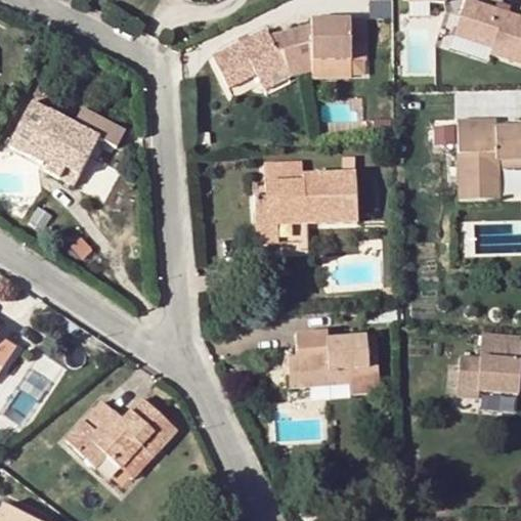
[(520,11),(488,0),(466,0),(456,30),(494,43),(491,49),(520,59),(520,11)]
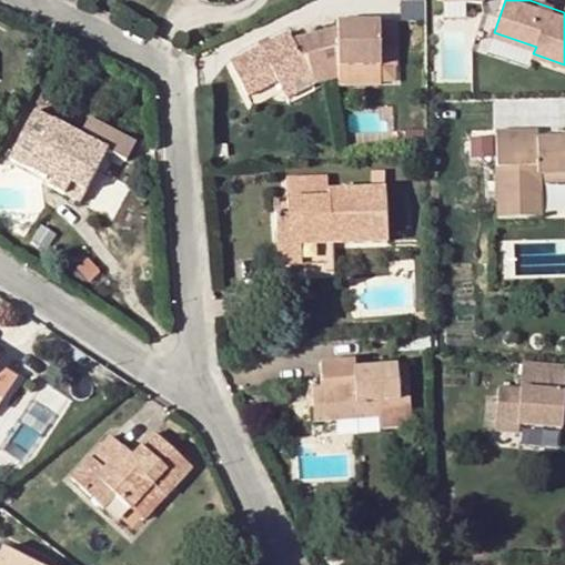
[(381,63),(380,17),(338,17),(338,23),(292,36),(289,29),(230,59),(249,94),(278,79),(282,87),(310,73),(340,63),(381,63)]
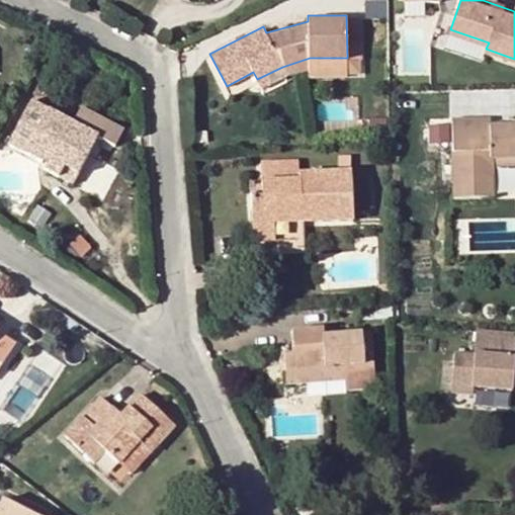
[(347,68),(347,58),(310,58),(282,67),(257,79),(261,86),(284,76),(309,68),(314,68),(347,68)]
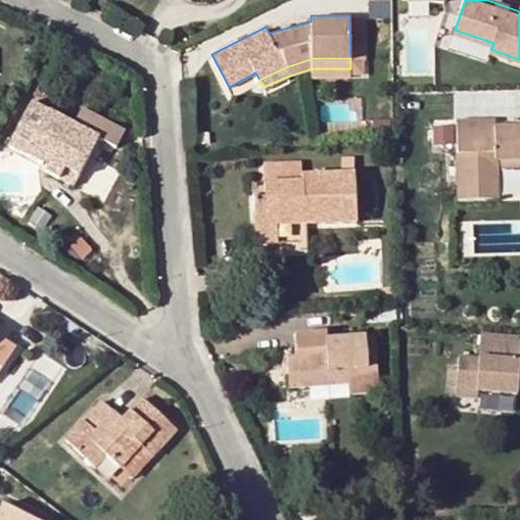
[(126,128),(83,104),(74,120),(33,98),(9,142),(43,159),(46,152),(82,172),(101,134),(117,143),(126,128)]
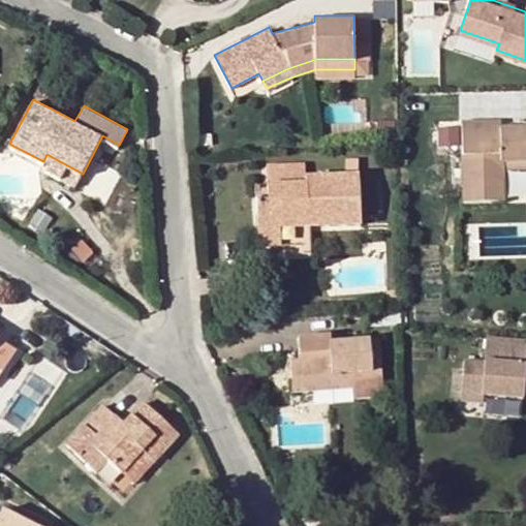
[(463,136),(465,199),(503,198),(502,168),(502,161),(525,159),(525,124),(500,125),(500,117),(463,118),(463,124),(463,136)]
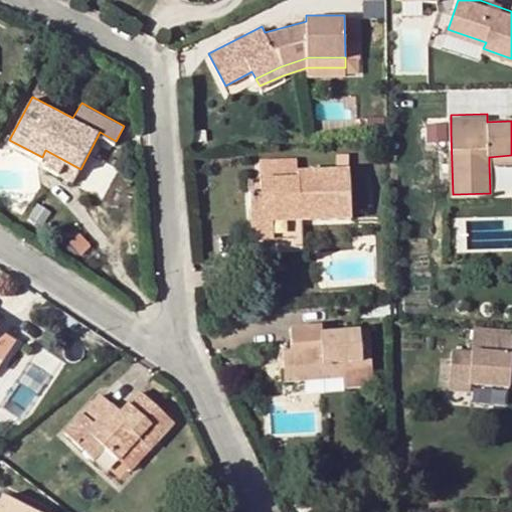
[(434,132),(451,133),(451,121),(434,121),(434,132)]
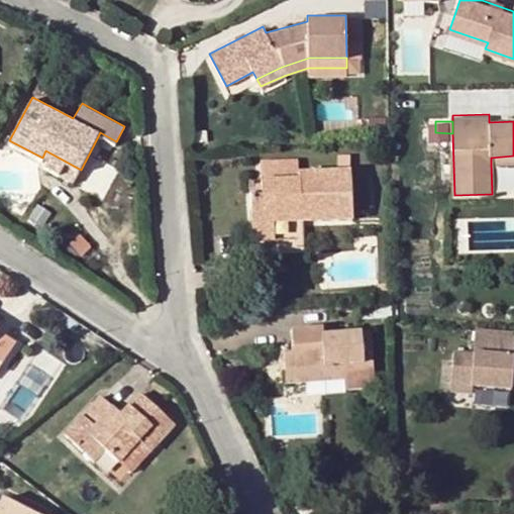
[(45,150),(42,158),(78,176),(81,170),(45,150)]
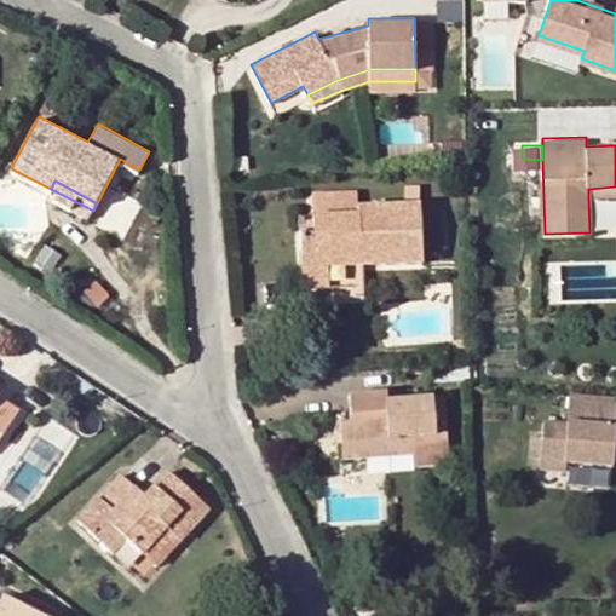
[(312,232),(300,232),(301,265),(327,264),(363,264),(424,262),(420,183),(406,183),(406,202),(357,205),(357,209),(315,211),(312,211),(312,232)]
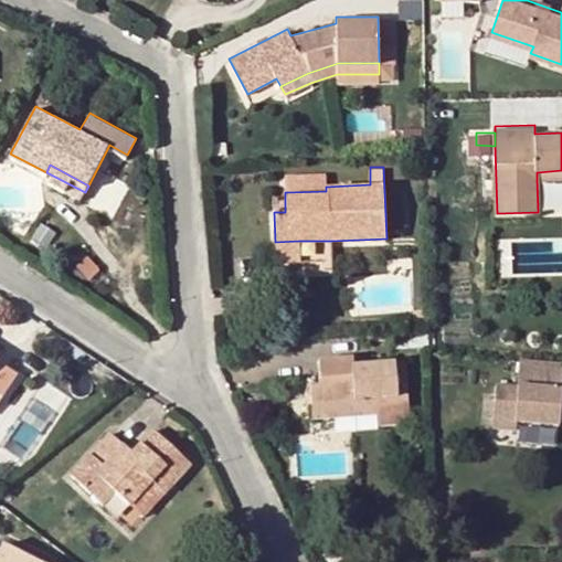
[(561,170),(537,172),(537,180),(561,179),(561,170)]
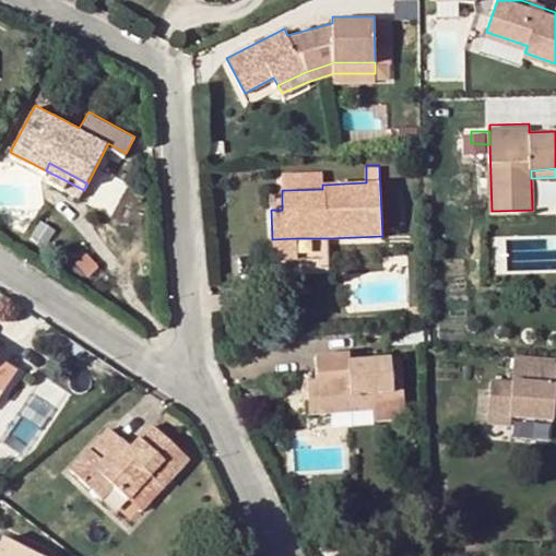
[(284,173),(284,190),(322,189),(322,185),(321,172),(284,173)]
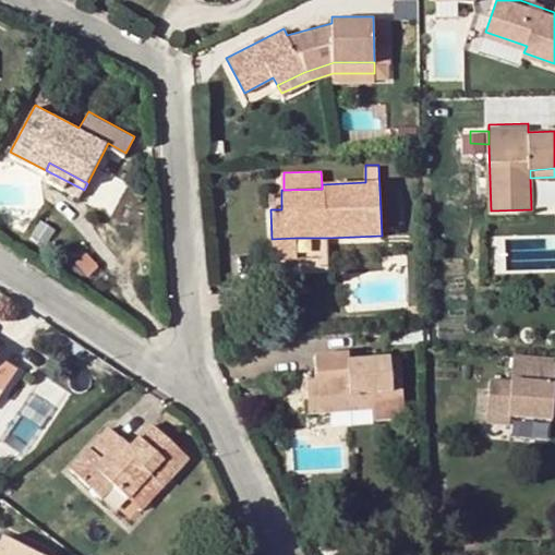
[(294,238),(272,239),(272,258),(296,258),(294,238)]
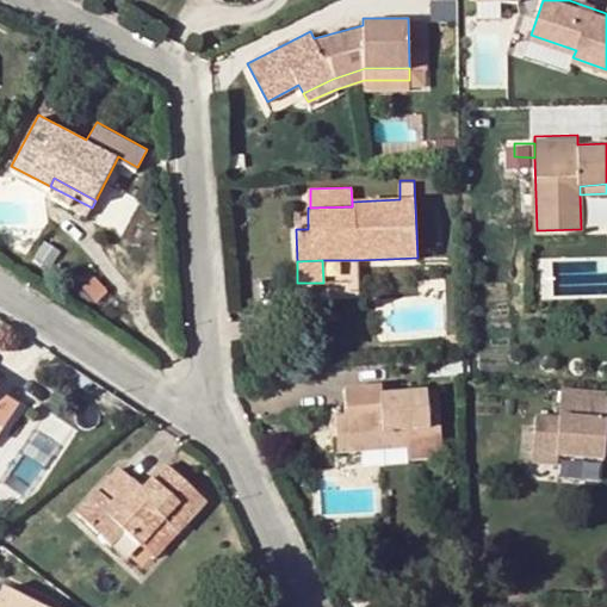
[(429,357),(431,377),(452,376),(451,355),(429,357)]
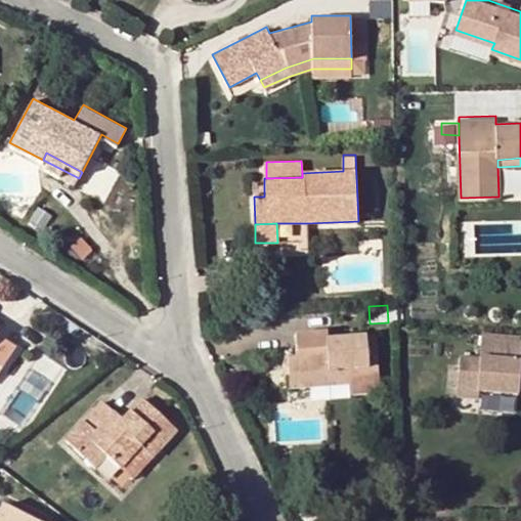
[(288,349),(289,368),(328,364),(329,377),(346,376),(379,372),(378,351),(366,351),(365,333),(328,335),(327,328),(295,331),(296,349),(288,349)]
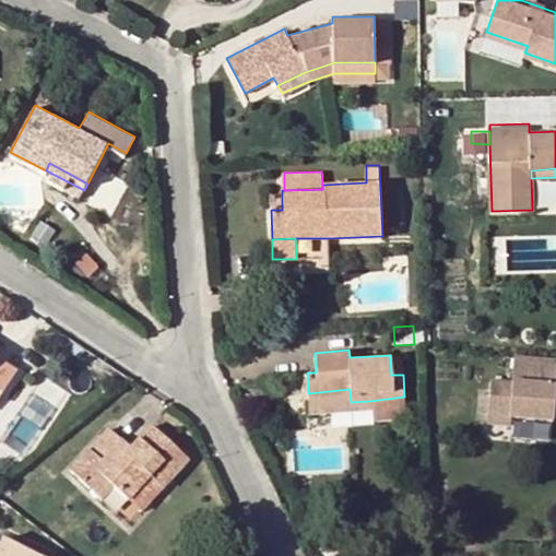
[(555,356),(515,352),(512,374),(555,379),(555,356)]
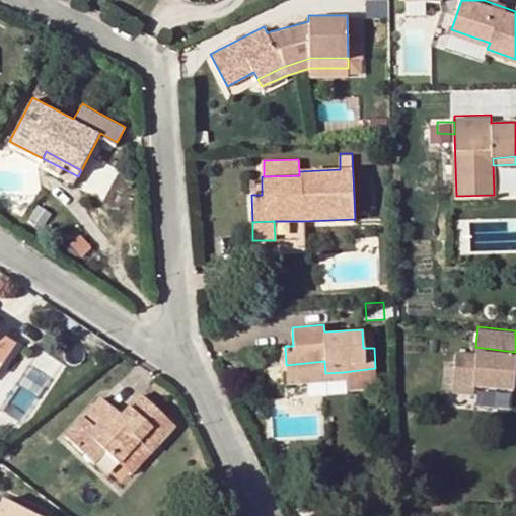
[(373,328),(362,329),(363,348),(374,348),(373,328)]
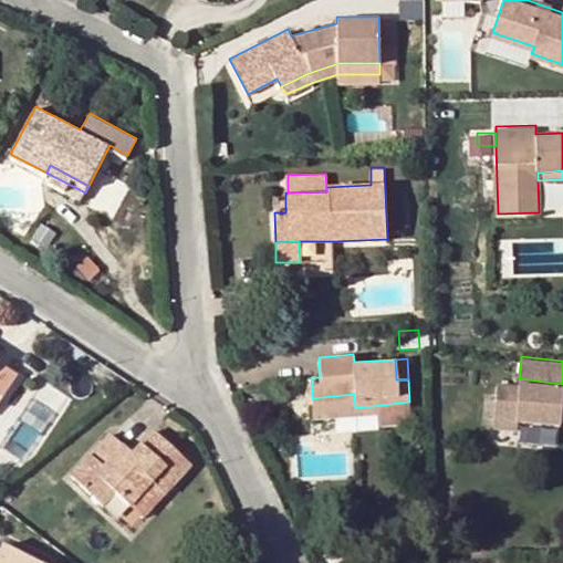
[(0,394),(1,395),(18,372),(0,360),(0,394)]
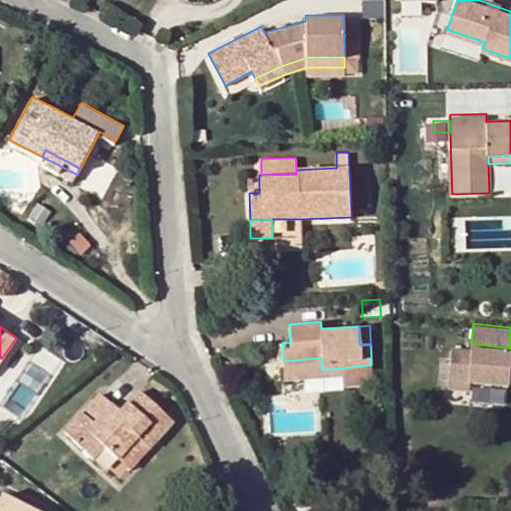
[(510,348),(471,343),(471,347),(450,345),(448,375),(468,377),(469,380),(508,384),(508,378),(510,378),(510,348)]
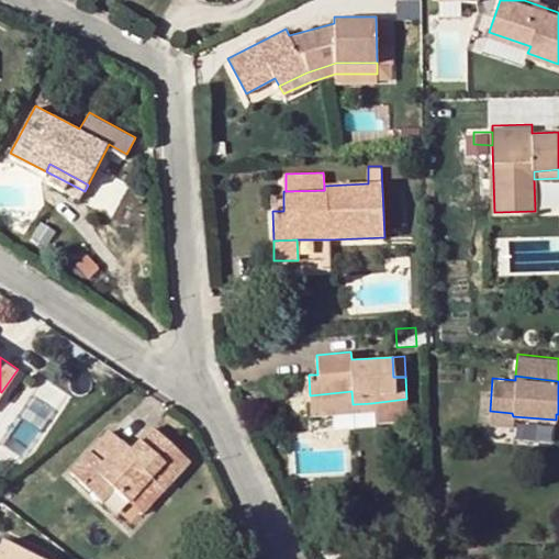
[(351,391),(310,395),(311,415),(372,410),(373,423),(407,421),(406,399),(371,403),(353,404),(351,391)]
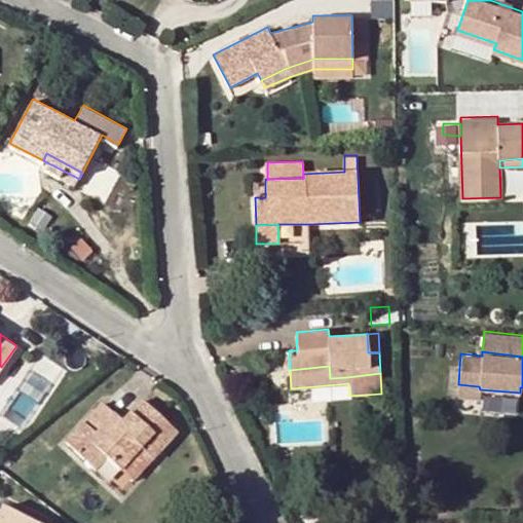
[(479,395),(480,389),(479,386),(458,384),(457,393),(479,395)]
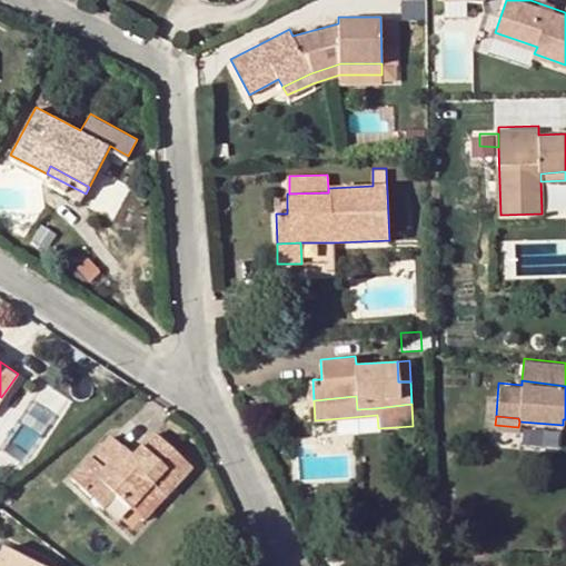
[(103,479),(117,492),(133,507),(155,484),(166,495),(195,465),(156,427),(132,453),(111,433),(72,475),(91,492),(103,479)]
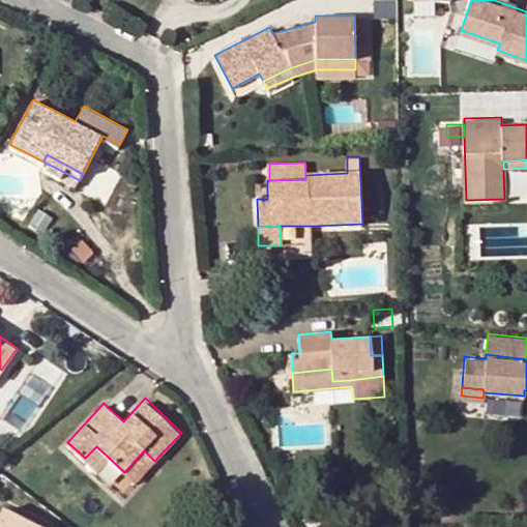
[(98,470),(109,458),(96,446),(85,458),(98,470)]
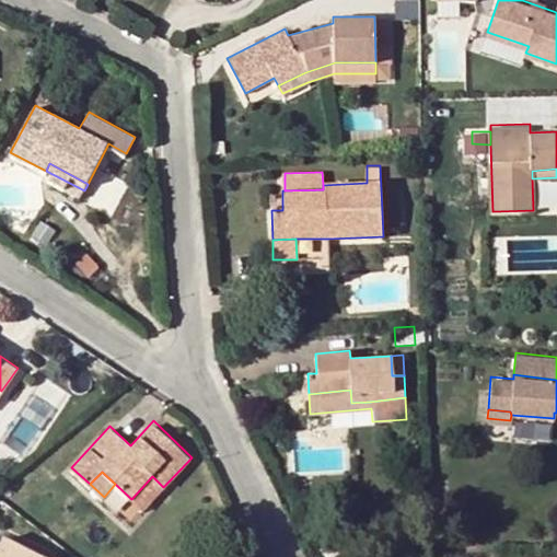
[(152,476),(131,499),(142,509),(163,487),(152,476)]
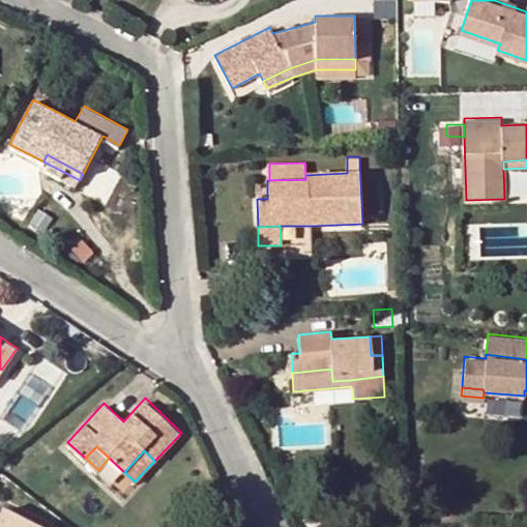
[(41,526),(3,507),(0,514),(0,526),(41,526)]
